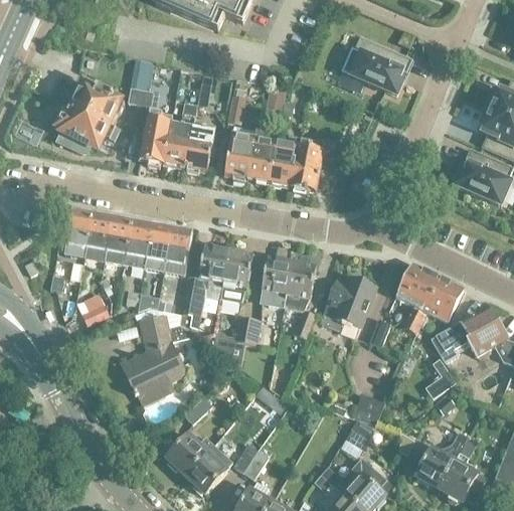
[(155,0),(154,3),(217,30),(223,15),(241,23),(251,0),(155,0)]
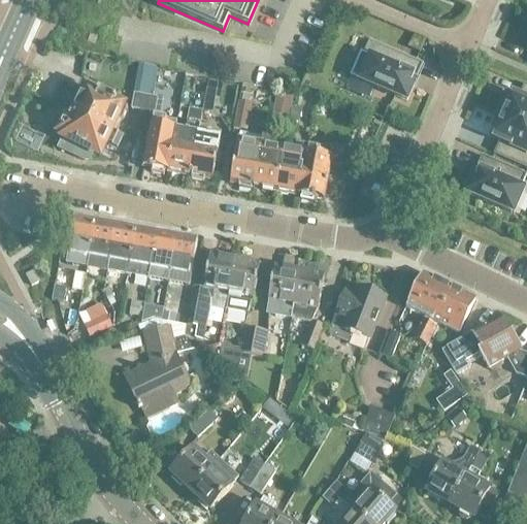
[(360,48),(349,73),(405,98),(413,83),(409,80),(413,73),(416,75),(422,61),(368,38),(363,51),(360,48)]
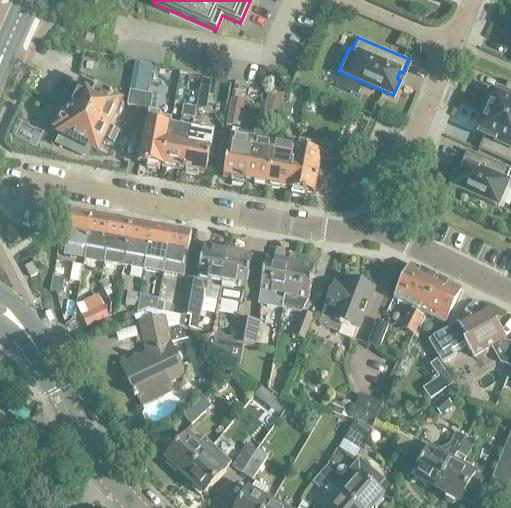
[(201,75),(197,95),(196,104),(205,106),(207,97),(208,90),(210,77),(201,75)]
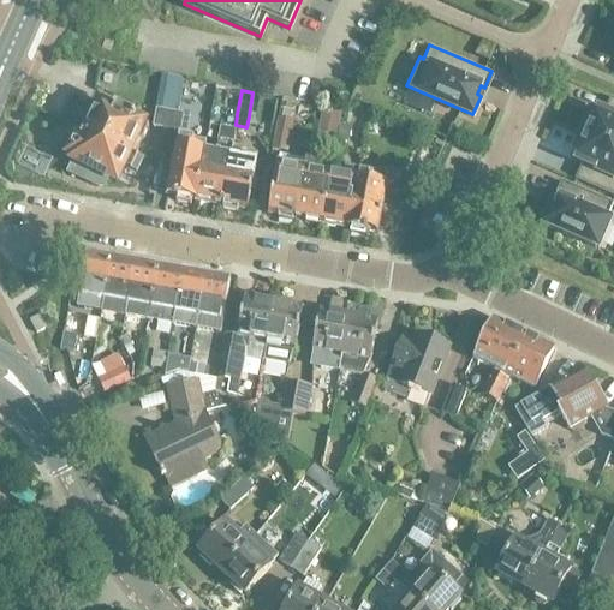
[(580,131),(613,145),(613,96),(609,95),(603,109),(597,107),(594,117),(588,115),(580,131)]
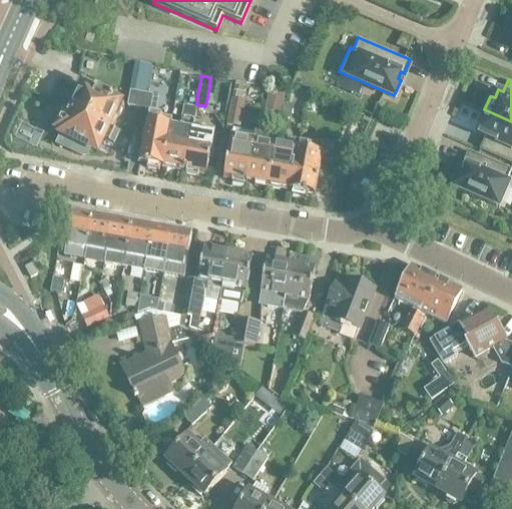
[(71,106),(107,123),(112,112),(117,114),(122,102),(112,97),(111,94),(107,92),(108,91),(100,87),(99,89),(95,87),(93,88),(82,83),(78,90),(75,89),(69,102),(72,103),(71,106)]
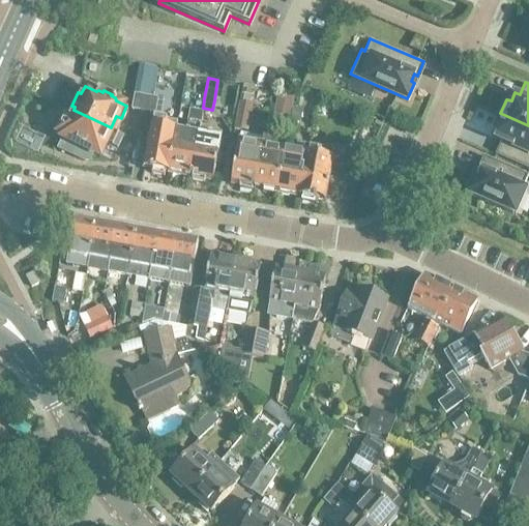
[(277,88),(274,104),(290,107),(293,91),(277,88)]
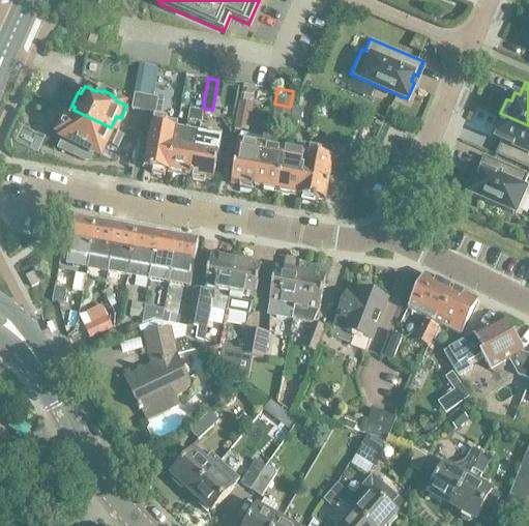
[(130,107),(154,111),(157,95),(134,90),(130,107)]
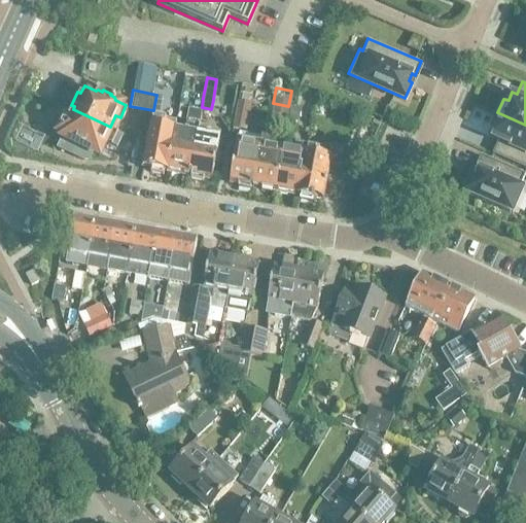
[(246,127),(251,100),(237,98),(233,125),(246,127)]
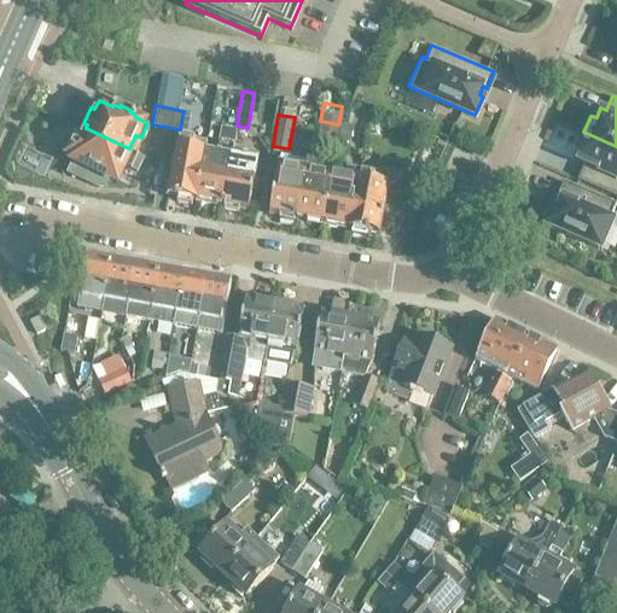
[(203,147),(193,194),(220,200),(228,152),(233,126),(220,123),(215,150),(203,147)]
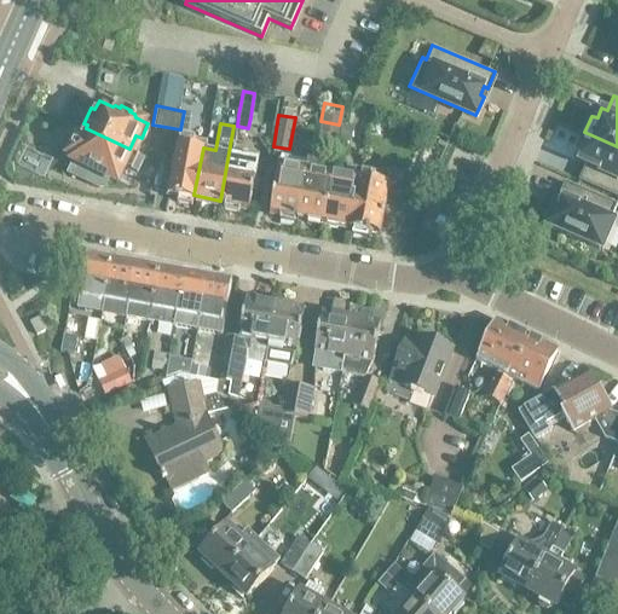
[(123,163),(131,166),(137,169),(143,154),(130,149),(86,128),(81,138),(78,137),(70,152),(75,154),(71,162),(86,168),(84,175),(99,183),(103,184),(108,174),(116,178),(123,163)]
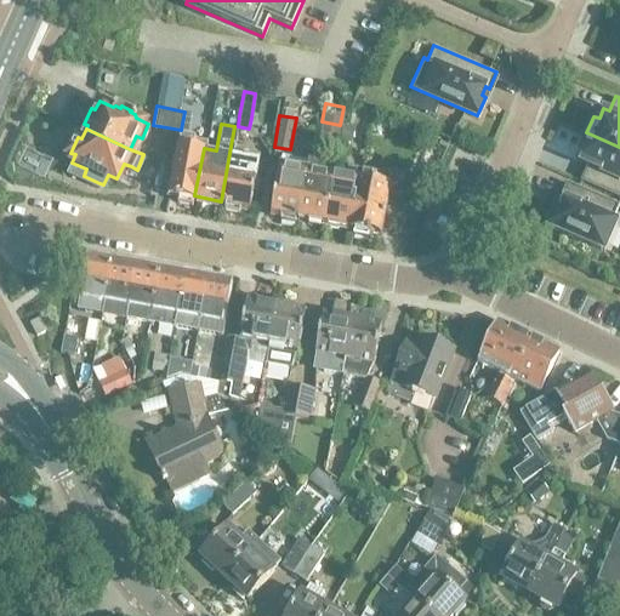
[(619,147),(586,132),(580,148),(585,150),(580,161),(586,164),(579,177),(619,195),(619,194),(619,147)]
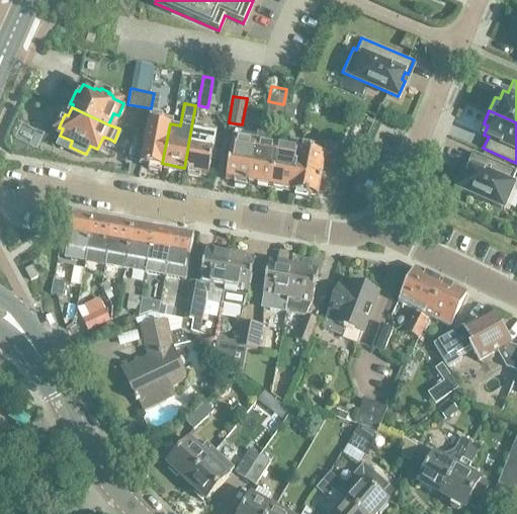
[(162,163),(170,123),(159,121),(161,113),(150,111),(145,134),(141,158),(141,160),(148,161),(147,165),(159,168),(160,163),(162,163)]
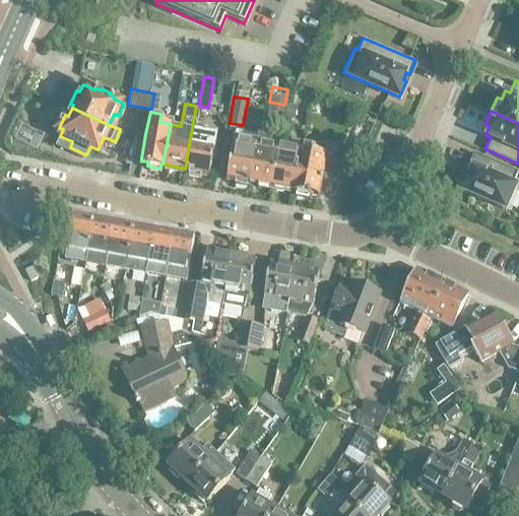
[(192,128),(185,169),(187,169),(186,173),(199,175),(200,171),(207,173),(210,156),(212,156),(214,146),(212,146),(215,128),(204,126),(203,130),(192,128)]
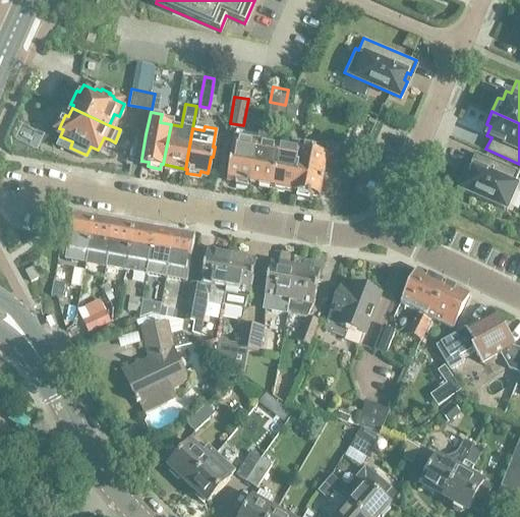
[(235,182),(248,184),(249,180),(257,131),(237,128),(232,151),(231,150),(229,160),(231,161),(228,176),(236,178),(235,182)]
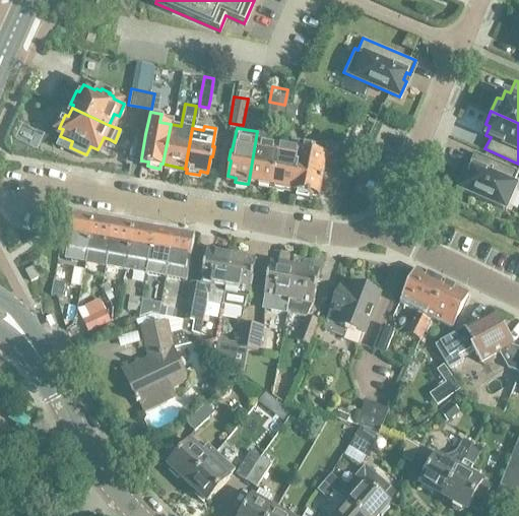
[(269,134),(257,131),(249,180),(271,184),(278,144),(268,142),(269,134)]
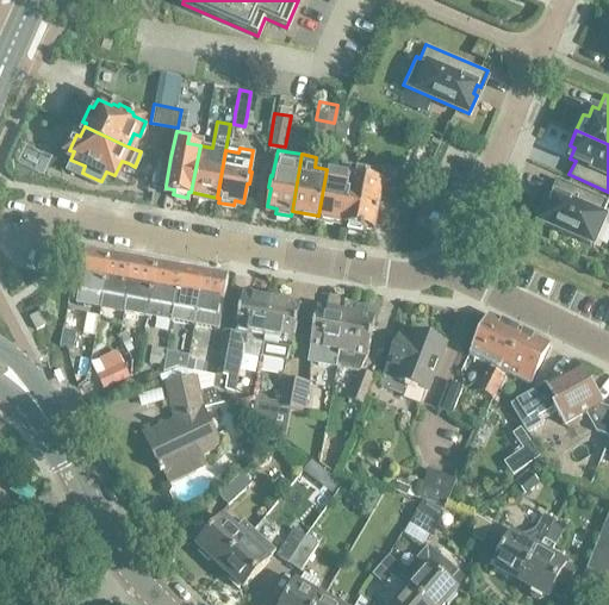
[(153,184),(166,186),(171,157),(157,155),(153,184)]
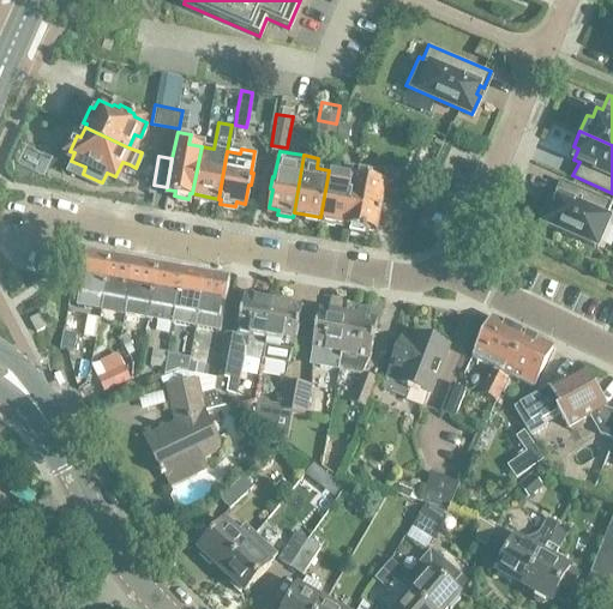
[(329,170),(320,217),(347,222),(355,175),(358,164),(343,162),(341,173),(329,170)]
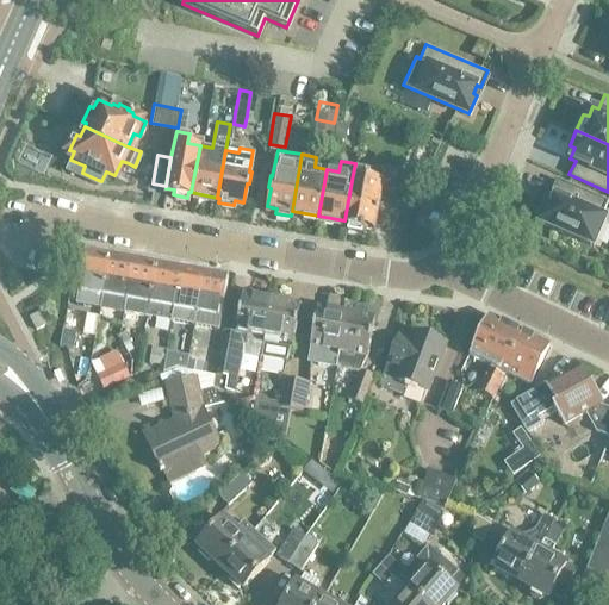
[(395,198),(410,205),(423,174),(408,167),(395,198)]
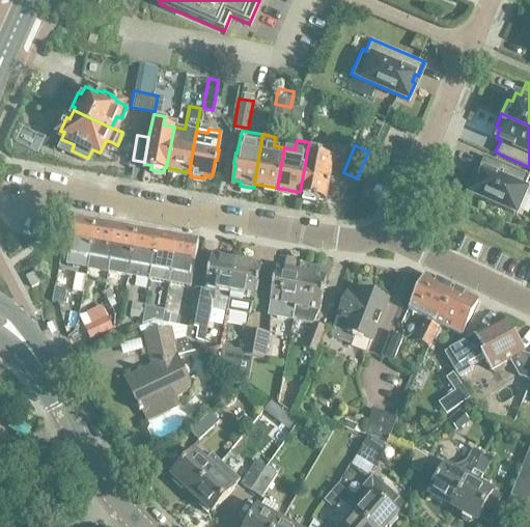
[(316,154),(307,151),(300,192),(302,192),(301,196),(314,198),(314,195),(323,196),(326,179),(328,181),(330,169),(327,169),(330,151),(317,149),(316,154)]
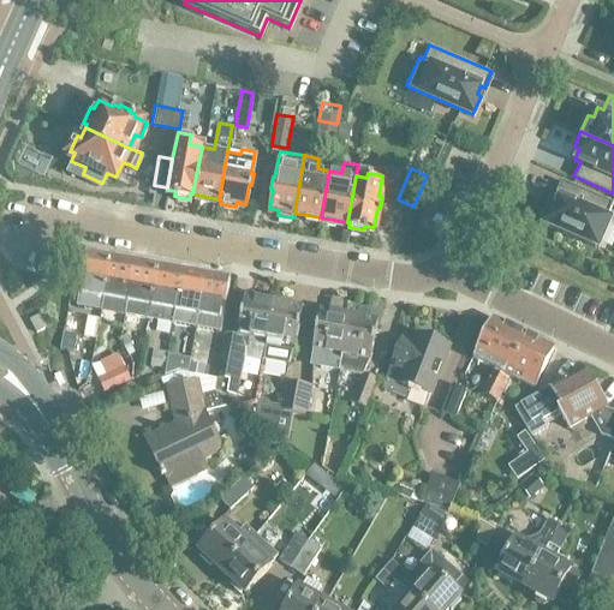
[(550,203),(542,221),(596,245),(608,216),(604,215),(610,201),(560,178),(554,195),(559,197),(555,205),(550,203)]
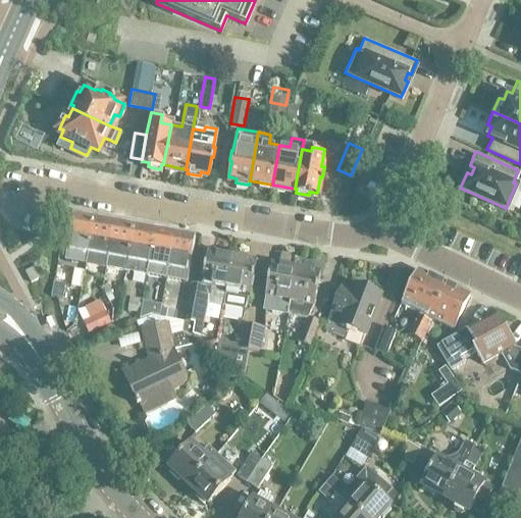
[(67,238),(64,256),(85,260),(93,216),(72,212),(70,220),(67,238)]
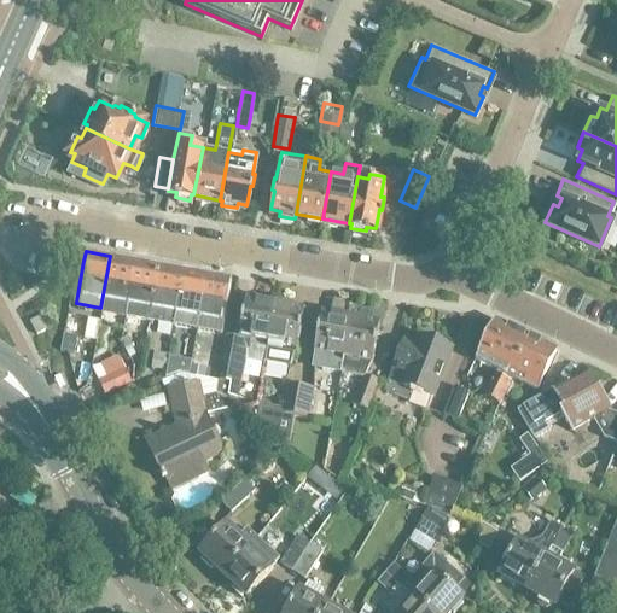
[(110,256),(100,308),(147,316),(157,264),(110,256)]
